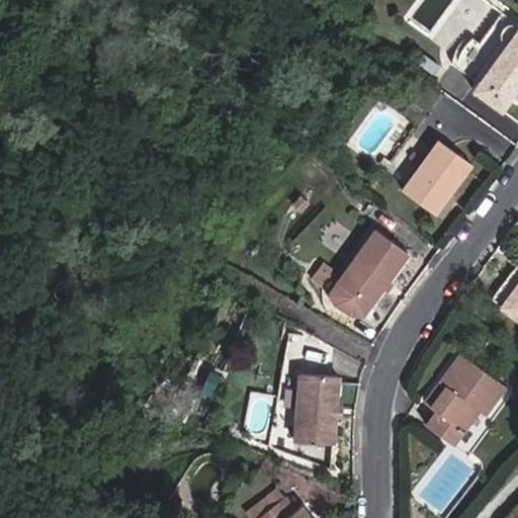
[(517,20),(503,9),(481,38),(473,33),(469,37),(466,40),(463,45),(461,49),(460,51),(455,47),(453,51),(452,53),(451,57),(450,61),(477,80),(471,87),(495,105),(506,90),(517,99),(517,98),(517,20)]
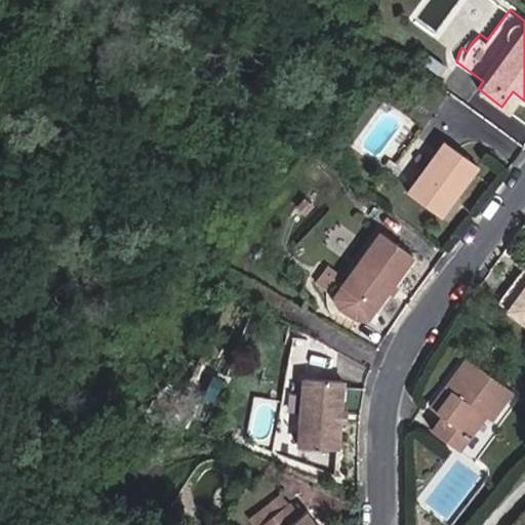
[(442,216),(478,167),(442,142),(406,190),(442,216)]
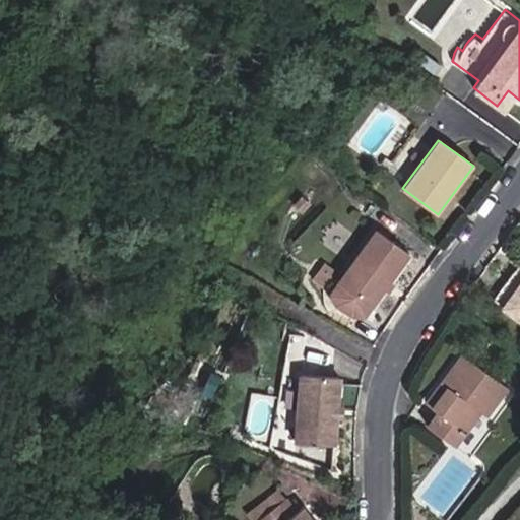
[(387,193),(394,183),(383,174),(376,185),(387,193)]
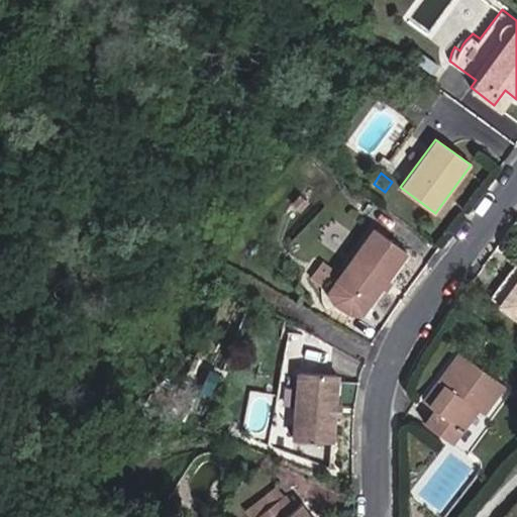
[(431,217),(435,213),(400,187),(406,207),(413,212),(431,217)]
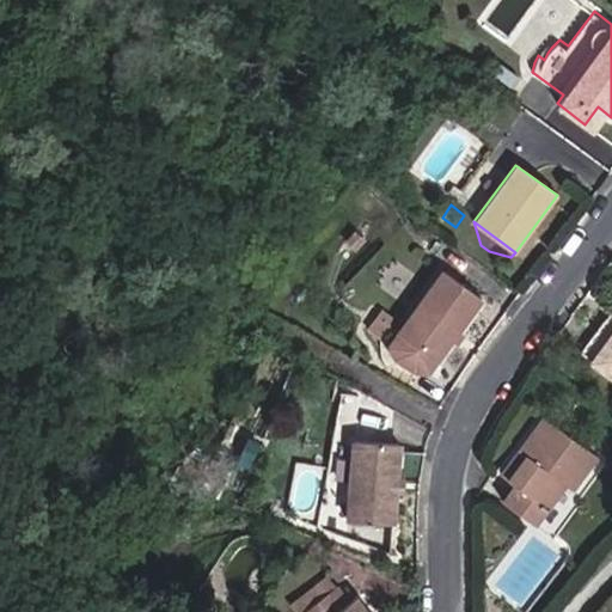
[(439,362),(483,300),(441,270),(397,334),(439,362)]
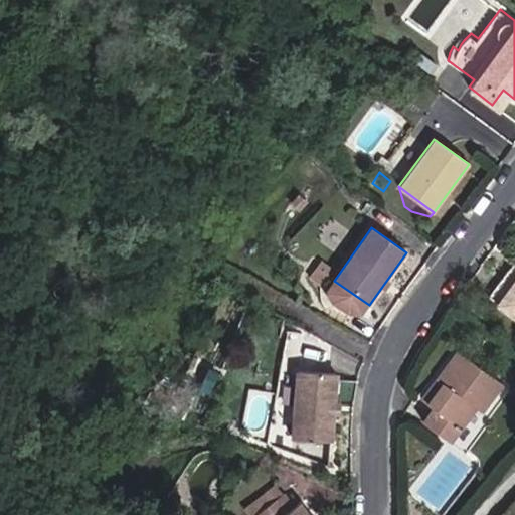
[(514,261),(512,259),(486,293),(501,304),(514,285),(514,261)]
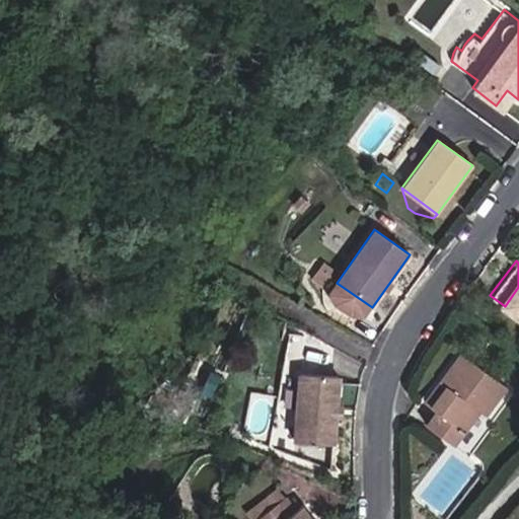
[(518,287),(505,306),(518,317),(518,287)]
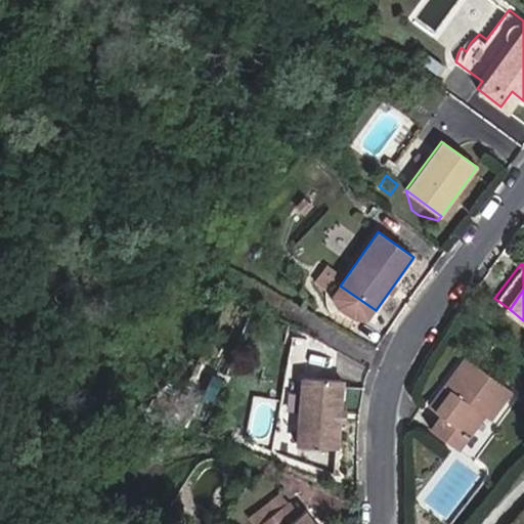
[(512,393),(466,358),(444,386),(449,390),(434,410),(441,416),(431,431),(457,450),(468,436),(483,417),(490,422),(512,393)]
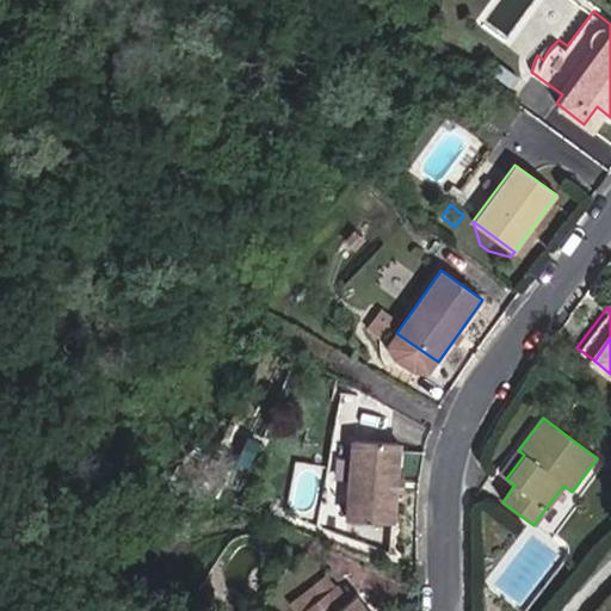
[(396,523),(401,443),(350,440),(344,520),(396,523)]
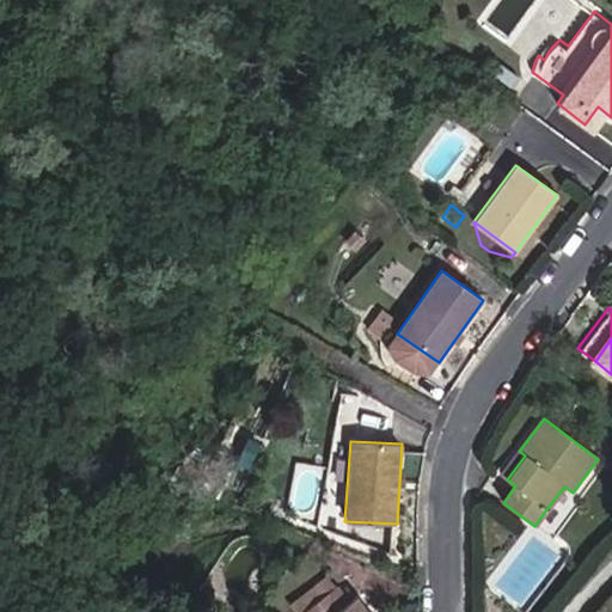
[(519,451),(501,475),(507,479),(525,456),(519,451)]
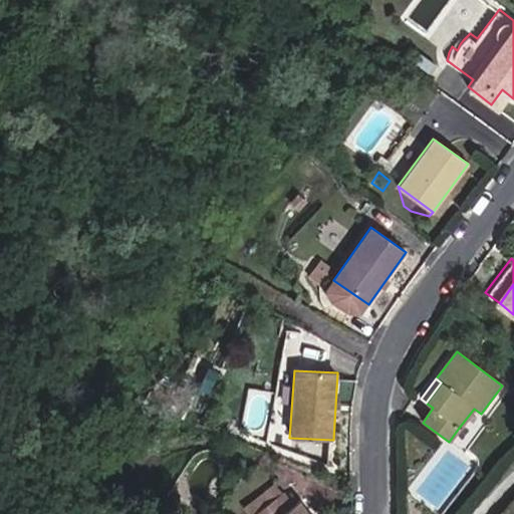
[(283,492),(255,513),(299,513),(293,506),(283,492)]
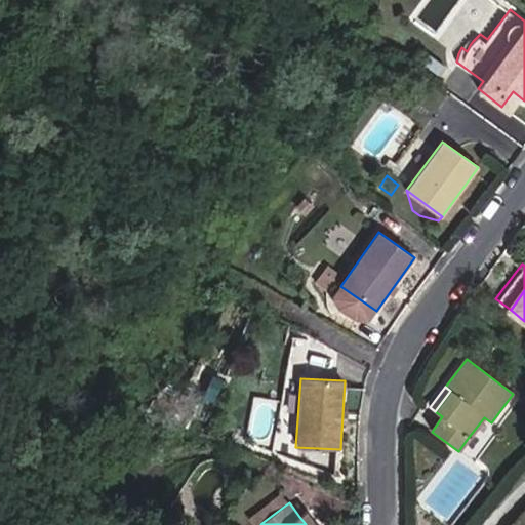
[(177,524),(186,514),(172,505),(162,518),(172,524),(177,524)]
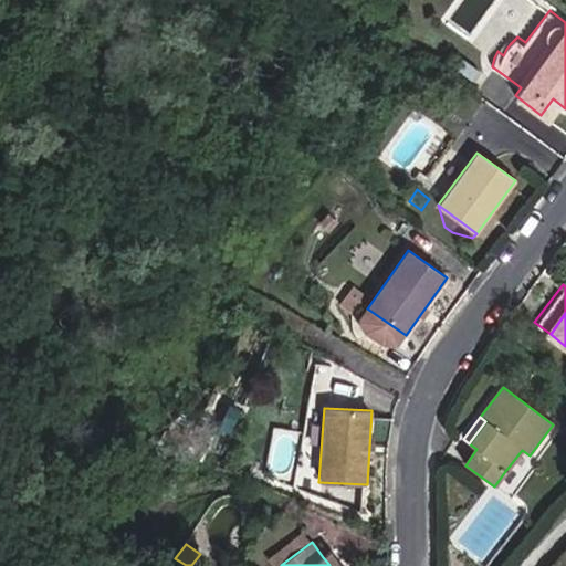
[(339,565),(329,552),(323,557),(329,565),(339,565)]
